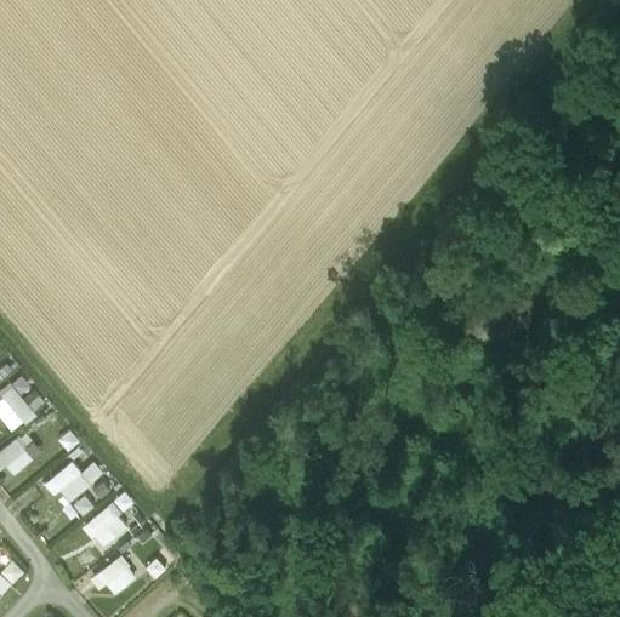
[(21,394),(29,388),(21,376),(0,389),(0,418),(11,434),(37,417),(21,394)]
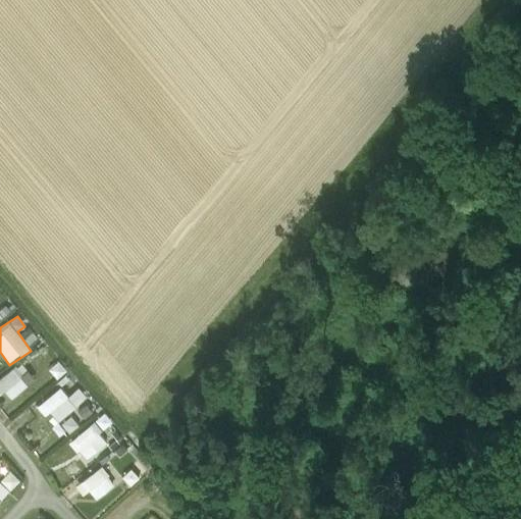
[(0,388),(10,402),(28,387),(13,368),(0,378),(0,388)]
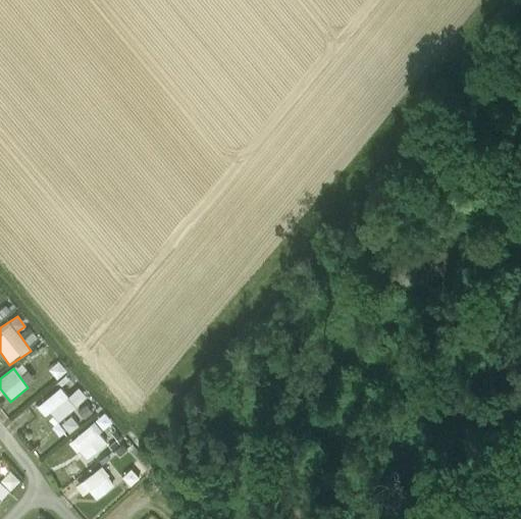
[(52,413),(57,421),(88,401),(81,388),(67,398),(62,390),(37,407),(44,418),(52,413)]
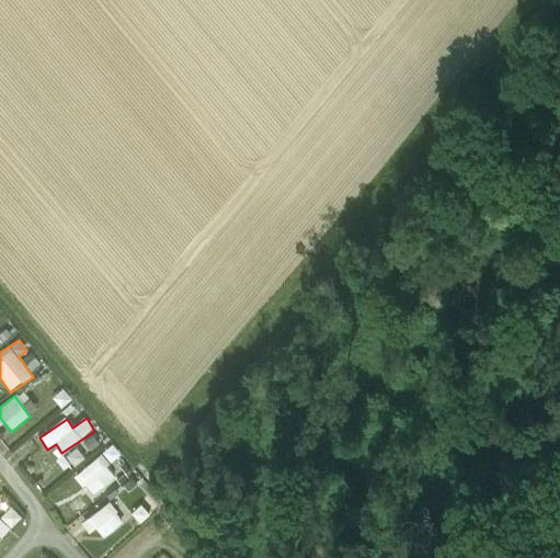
[(99,455),(73,478),(90,497),(115,475),(99,455)]
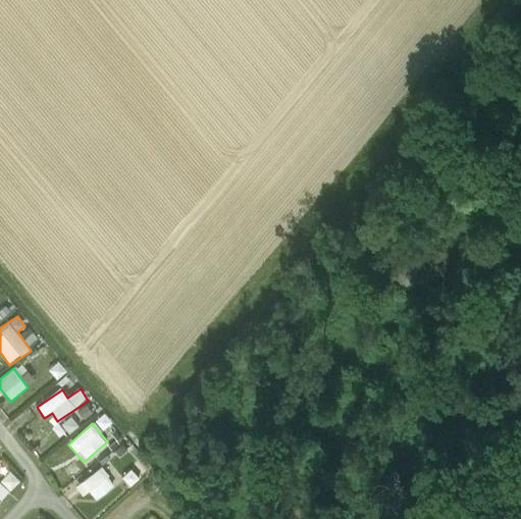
[(74,485),(83,497),(89,492),(94,501),(114,487),(102,468),(74,485)]
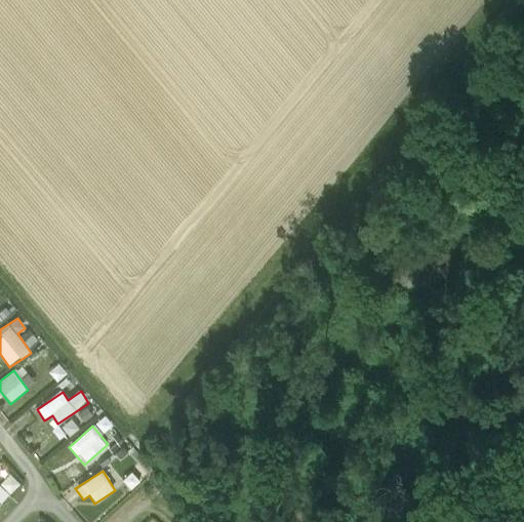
[(9,474),(0,484),(0,507),(19,482),(9,474)]
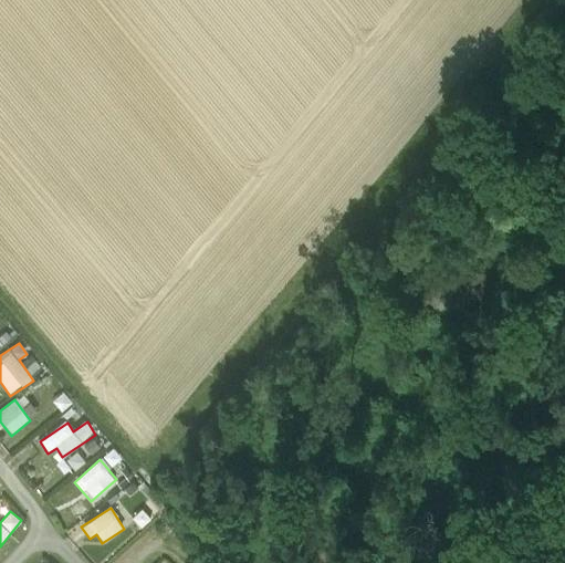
All buildings are outlined.
